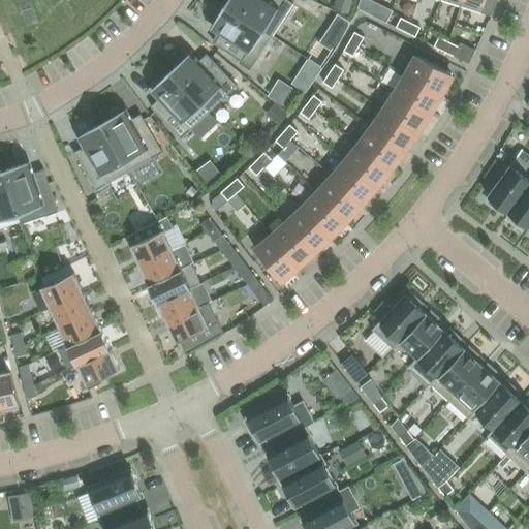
[(230,0),(226,6),(273,36),(293,3),(288,0),(230,0)]
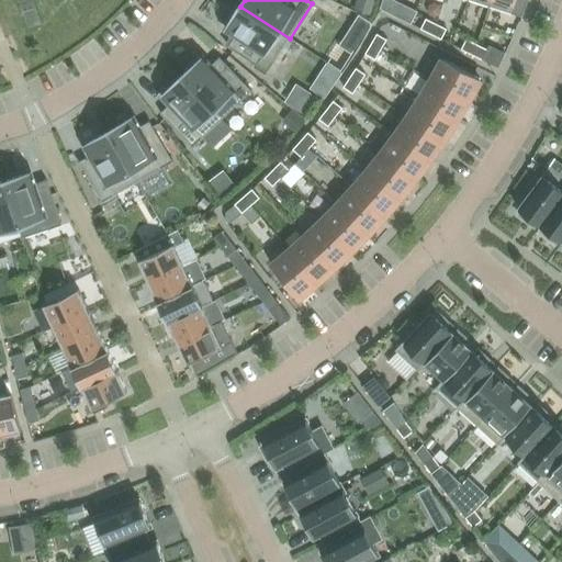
[(491,0),(490,7),(512,13),(521,17),(527,0),(491,0)]
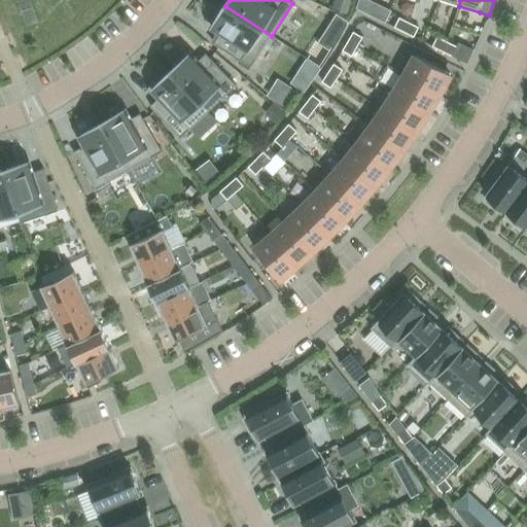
[(225,6),(212,28),(220,34),(214,44),(250,68),(272,36),(225,6)]
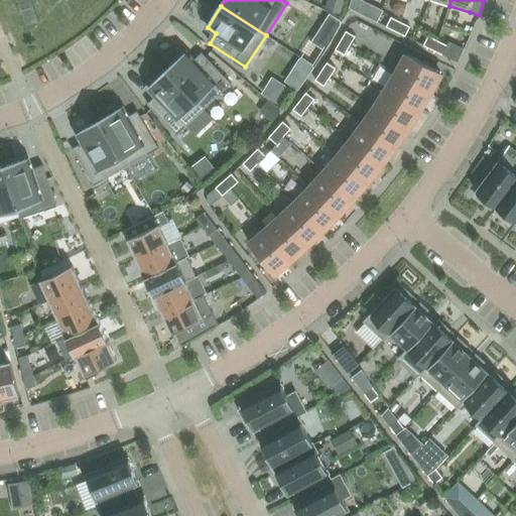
[(382,13),(373,8),(368,17),(377,22),(382,13)]
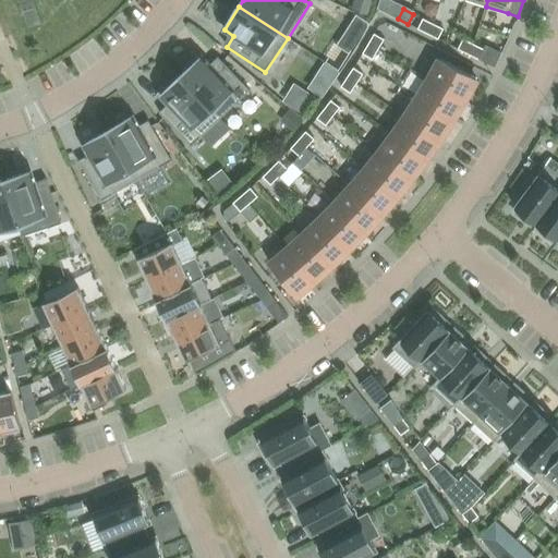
[(355,14),(336,46),(349,55),(368,23),(355,14)]
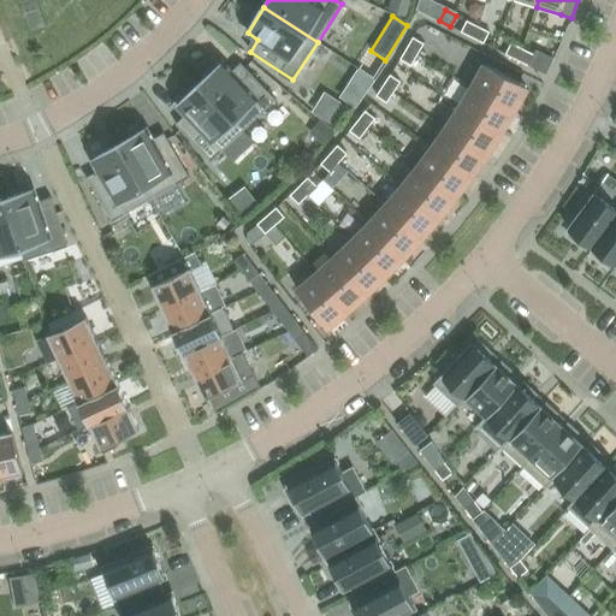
[(479,27),(467,21),(461,33),(473,37),(479,27)]
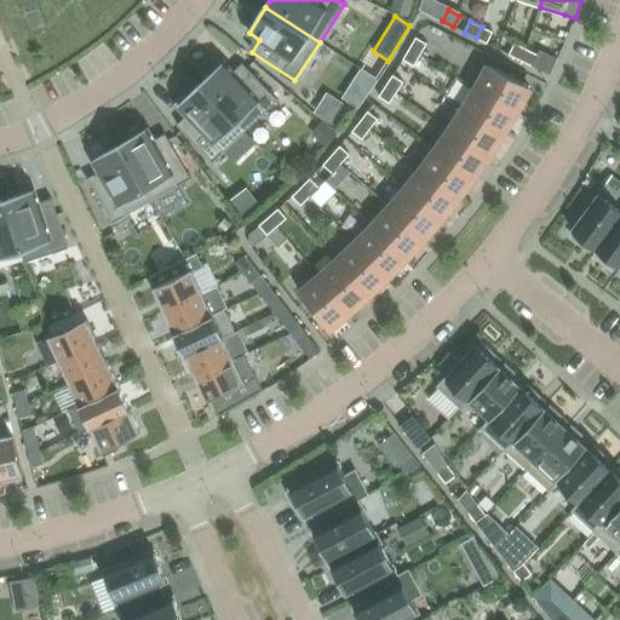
[(493,33),(482,27),(476,38),(487,44),(493,33)]
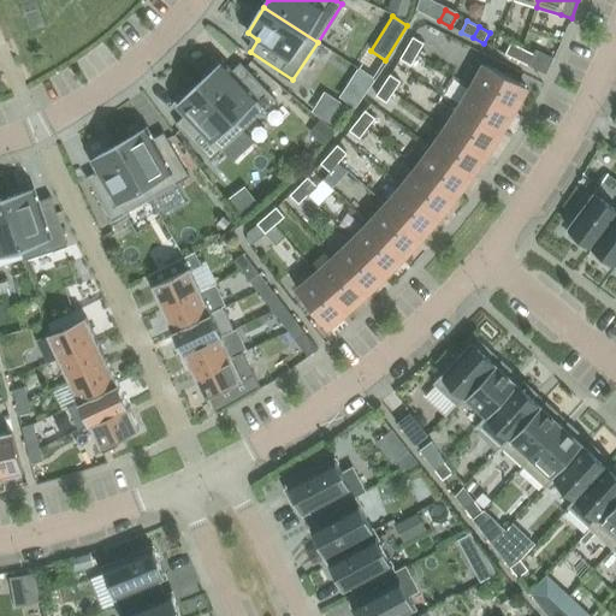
[(413,37),(407,48),(418,54),(424,43),(413,37)]
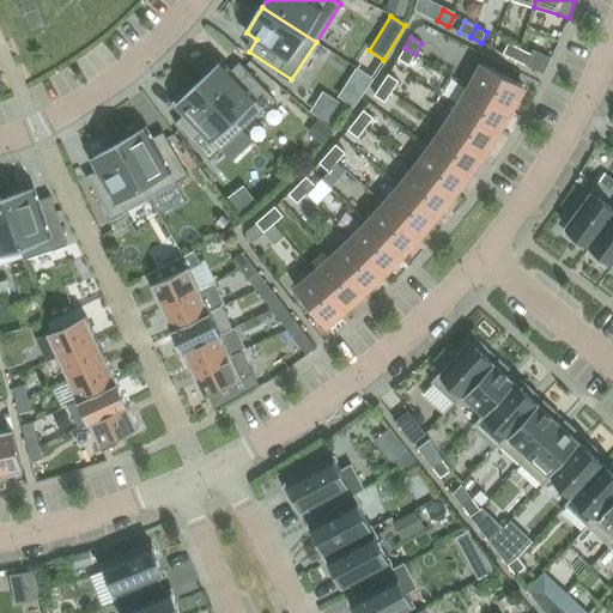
[(520,48),(509,43),(503,54),(515,60),(520,48)]
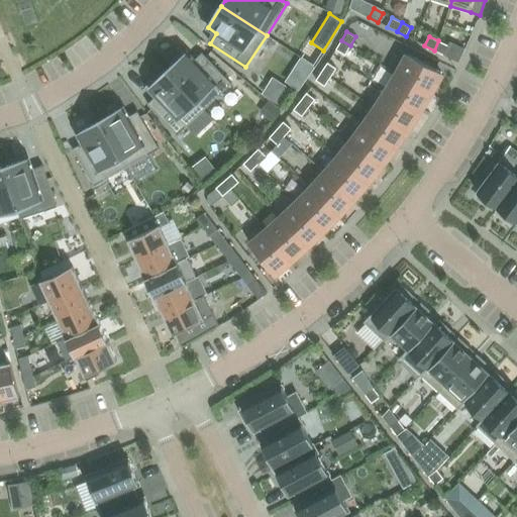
[(345,55),(350,45),(341,40),(336,49),(345,55)]
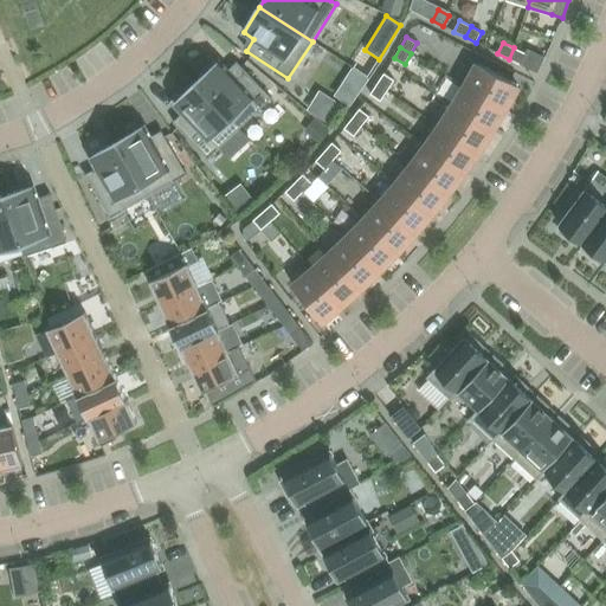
[(526,53),(514,47),(509,59),(520,65),(526,53)]
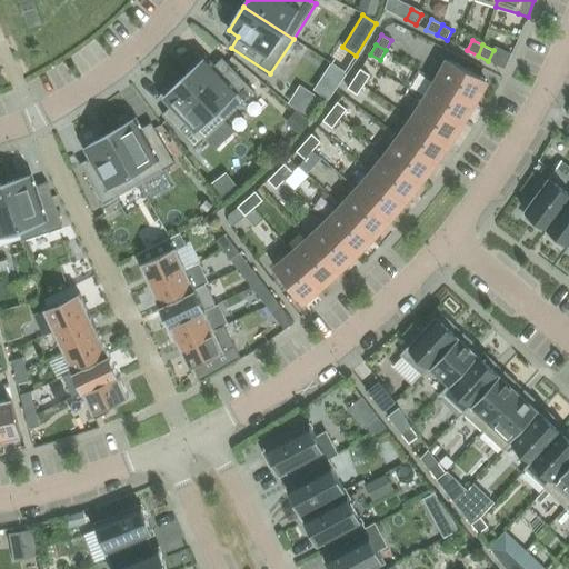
[(225,121),(255,92),(222,58),(212,67),(205,59),(185,78),(225,121)]
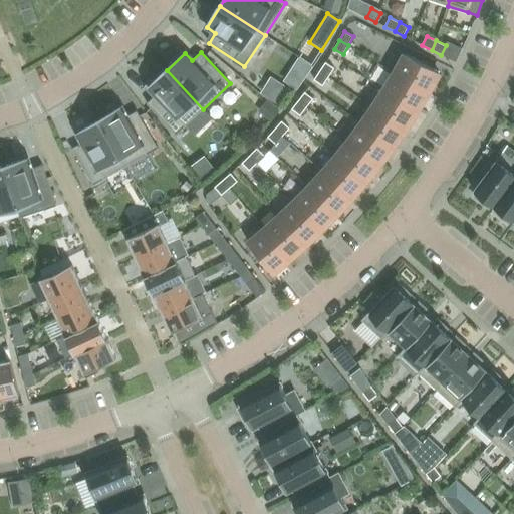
[(428,92),(440,72),(406,54),(396,73),(428,92)]
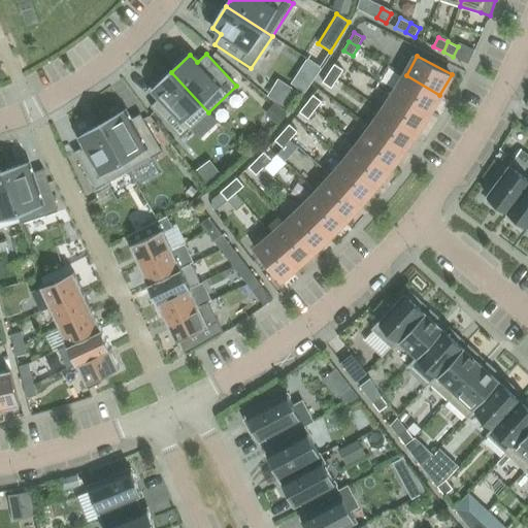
[(306,60),(291,84),(304,92),(321,69),(306,60)]
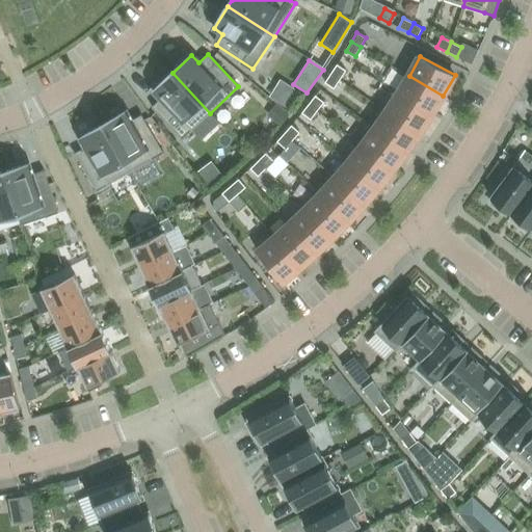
[(346,71),(338,65),(337,64),(331,74),(340,80),(346,71)]
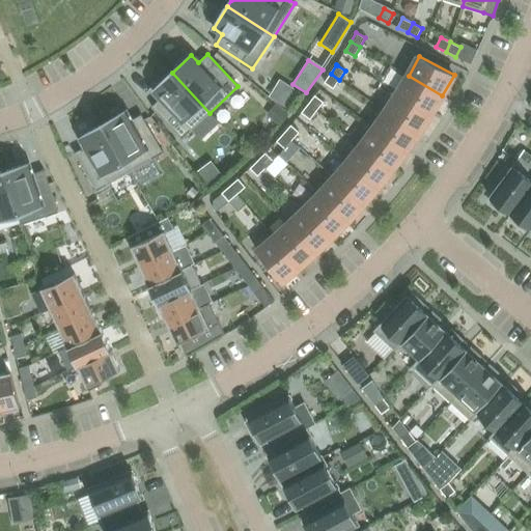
[(172,73),(154,90),(161,99),(151,107),(182,139),(210,113),(172,73)]
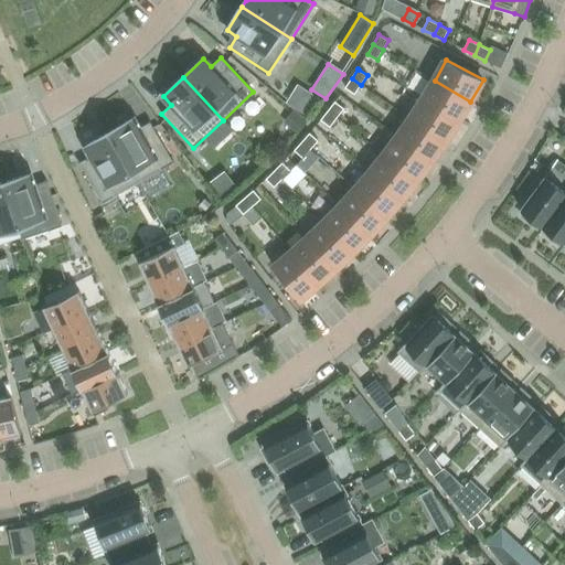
[(352,78),(345,88),(355,94),(361,85),(352,78)]
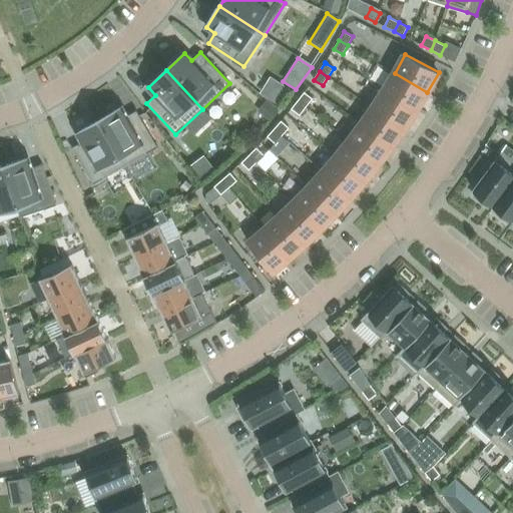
[(416,110),(427,92),(395,73),(384,90),(416,110)]
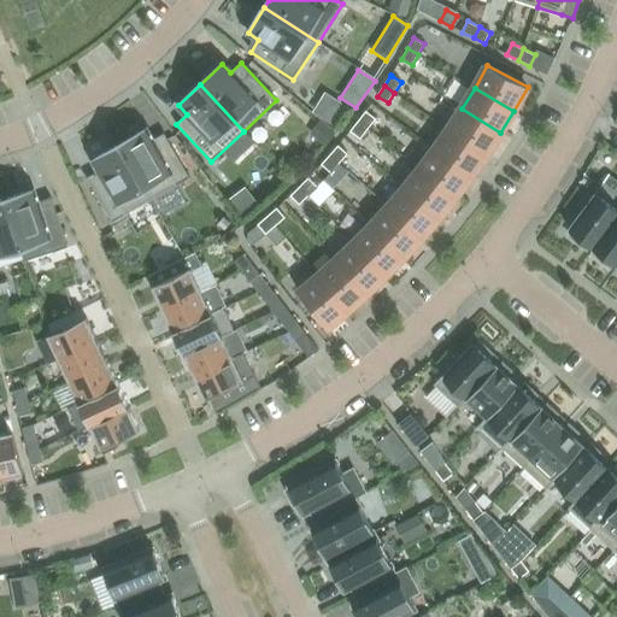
[(329,97),(317,115),(333,124),(345,107),(329,97)]
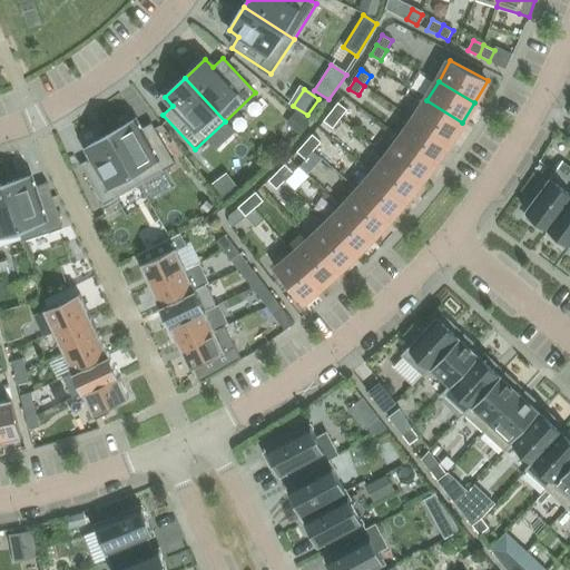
[(426,100),(414,119),(449,143),(462,123),(426,100)]
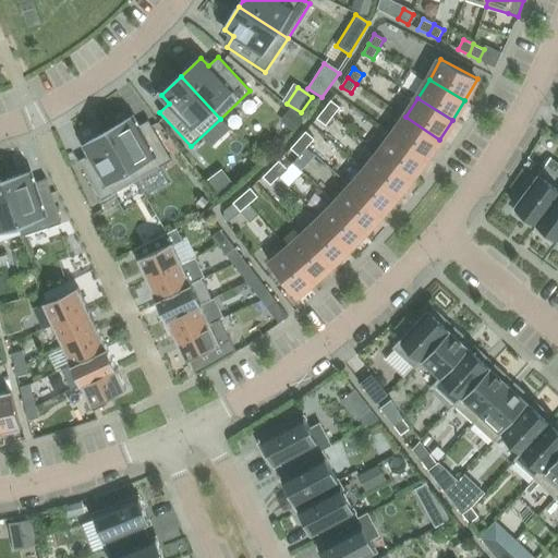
[(334,117),(340,108),(331,100),(324,109),(334,117)]
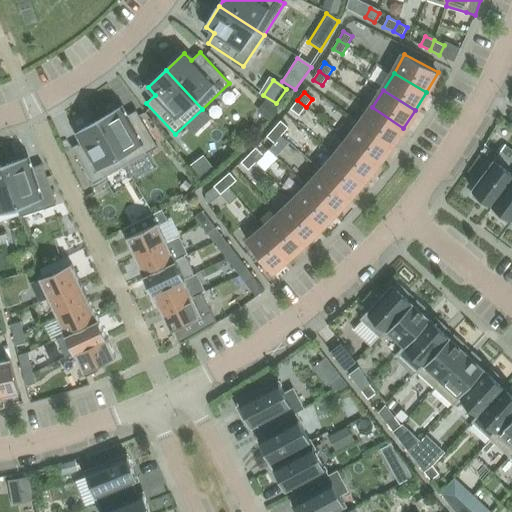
[(297,100),(291,109),(299,115),(306,107),(297,100)]
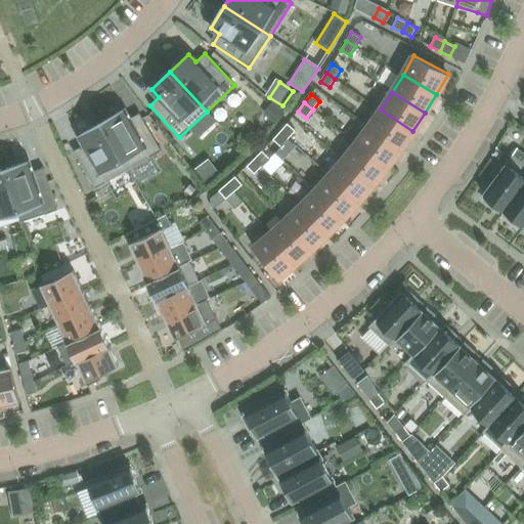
[(274,105),(266,116),(276,124),(285,114),(274,105)]
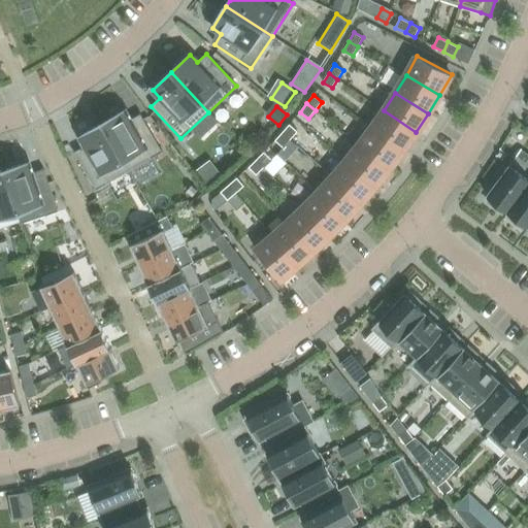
[(384,110),(371,128),(403,151),(416,132),(384,110)]
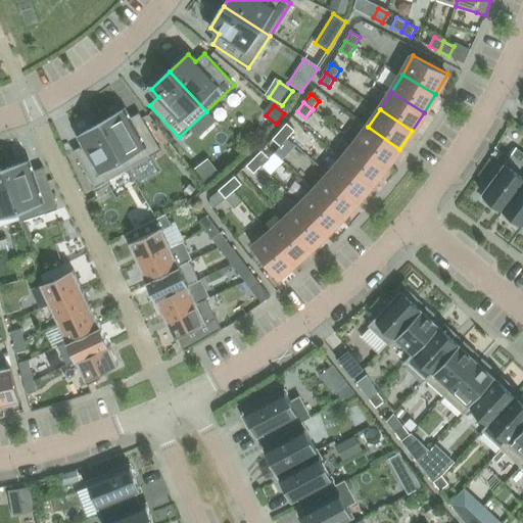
[(128,170),(161,150),(139,113),(129,120),(124,110),(101,123),(128,170)]
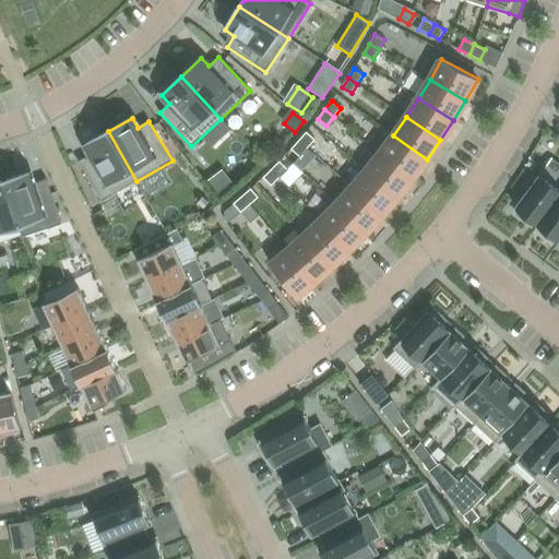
[(108,131),(84,145),(90,155),(79,162),(102,202),(137,181),(108,131)]
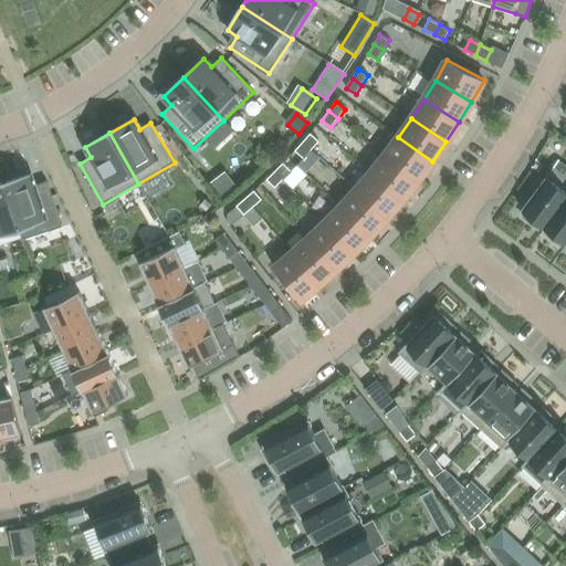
[(312,150),(320,142),(311,134),(303,143),(312,150)]
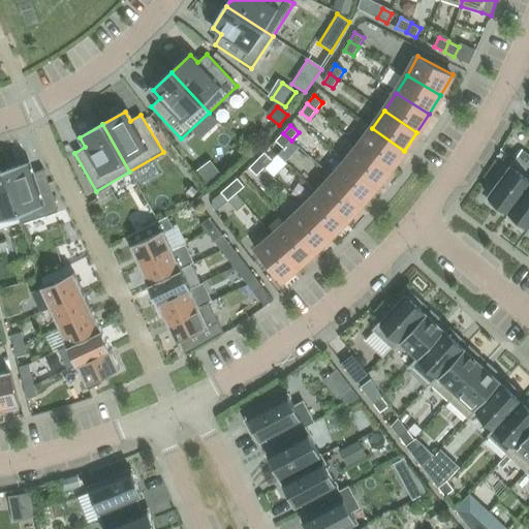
[(372,128),(360,145),(391,168),(404,151),(372,128)]
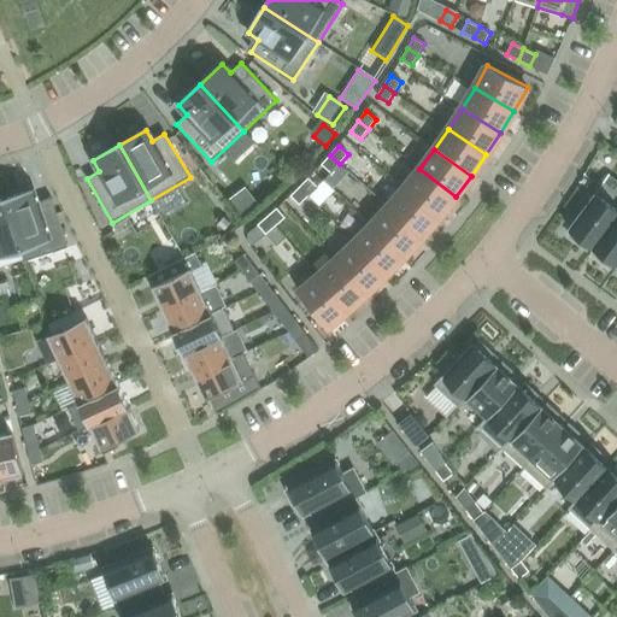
[(330,156),(322,165),(331,172),(340,164),(330,156)]
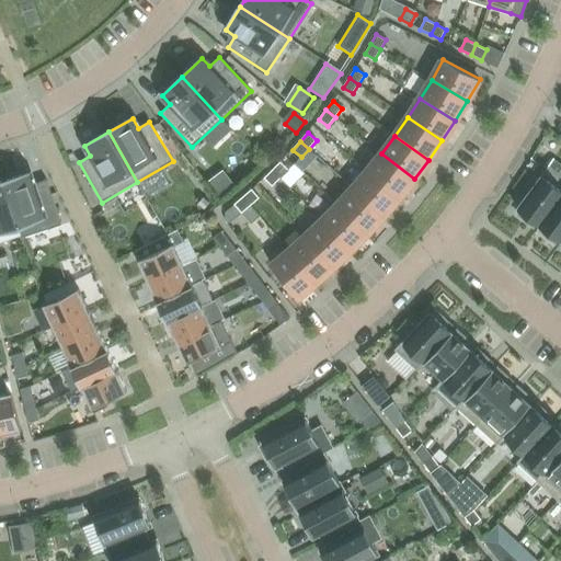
[(367,171),(395,194),(399,197),(414,179),(381,153),(367,171)]
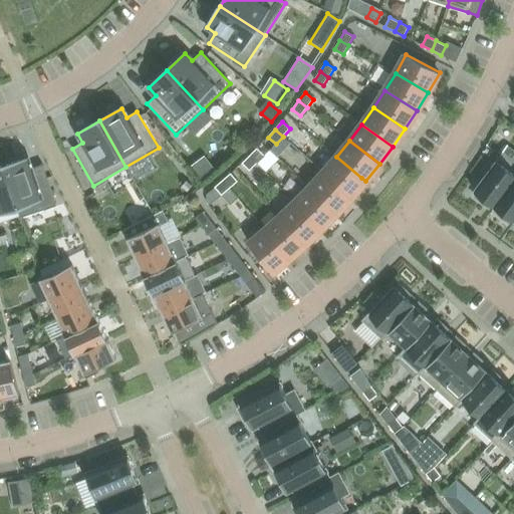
[(257,163),(265,156),(257,149),(250,156),(257,163)]
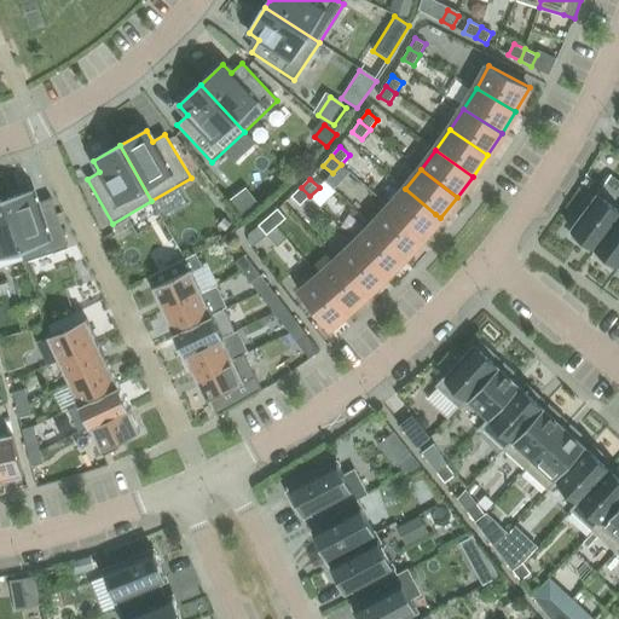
[(571,236),(584,246),(586,242),(595,248),(618,215),(618,194),(605,183),(594,198),(589,195),(579,207),(584,210),(570,229),(573,232),(571,236)]
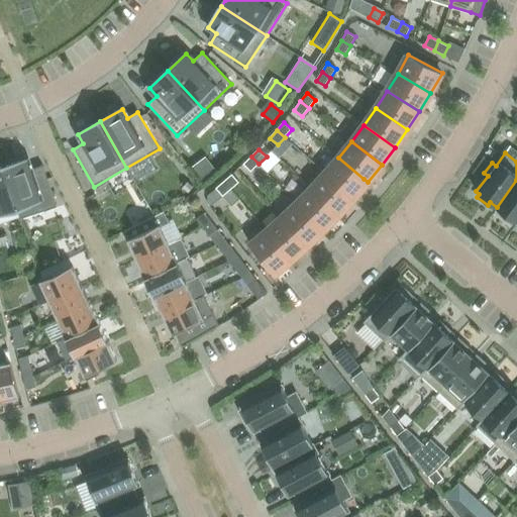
[(205,157),(192,167),(203,182),(217,172),(205,157)]
